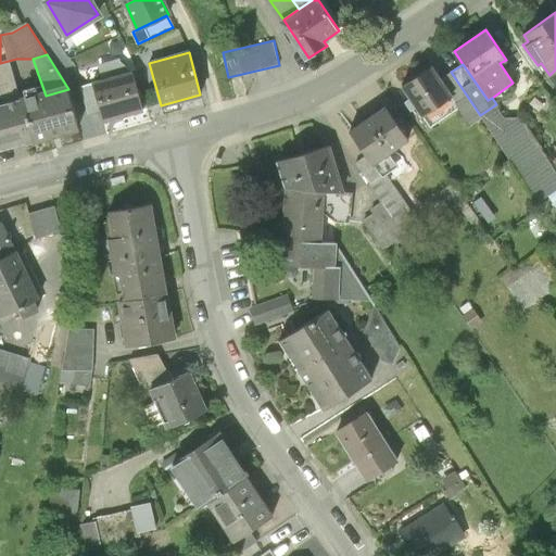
[(430,66),(404,84),(425,113),(450,96),(440,80),(430,66)]
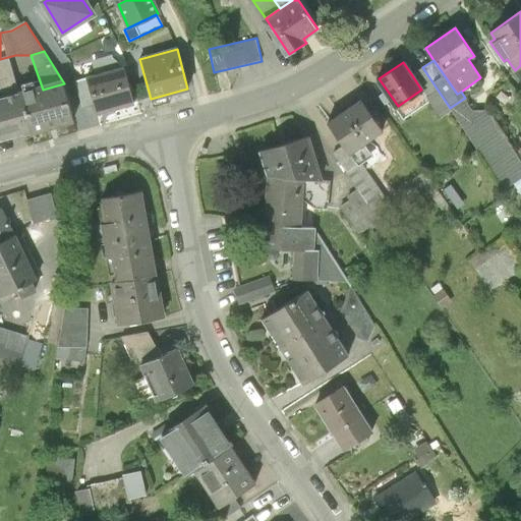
[(132,103),(122,67),(87,77),(95,104),(97,113),(132,103)]
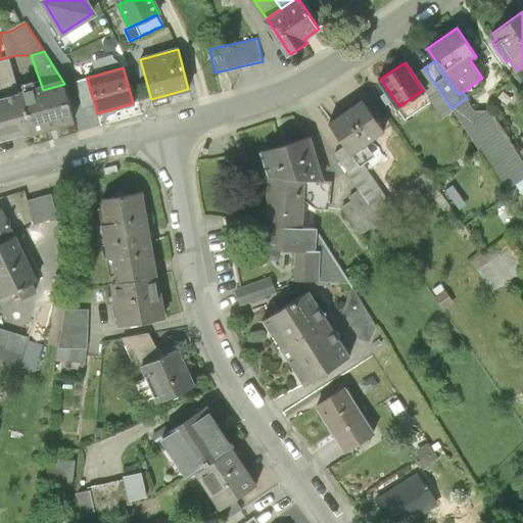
[(454,111),(452,108),(424,67),(414,76),(423,90),(442,119),(454,111)]
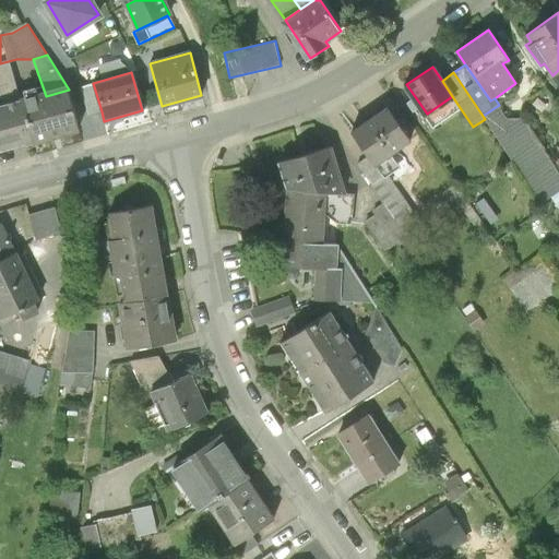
[(90,115),(102,111),(93,83),(81,86),(90,115)]
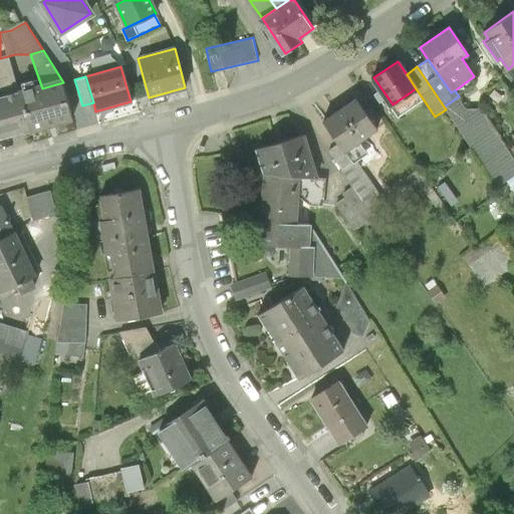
[(42,88),(20,94),(30,131),(73,118),(63,82),(42,88)]
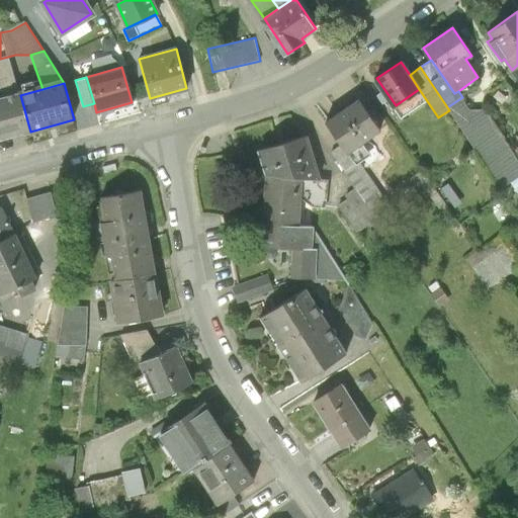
[(0,139),(30,132),(20,95),(0,100),(0,139)]
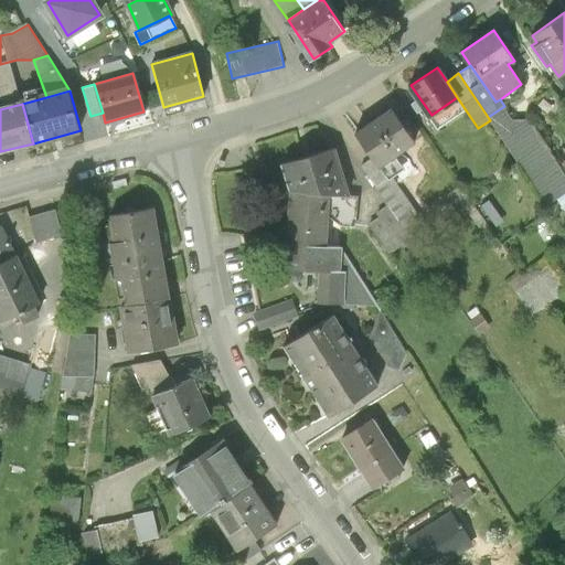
[(514,121),(504,106),(488,117),(490,120),(548,206),(558,200),(564,194),(564,172),(530,120),(514,121)]
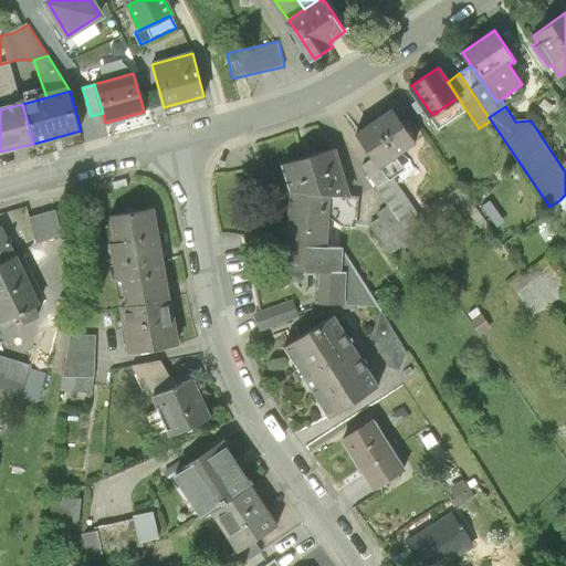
[(394,109),(357,135),(374,159),(381,169),(417,144),(394,109)]
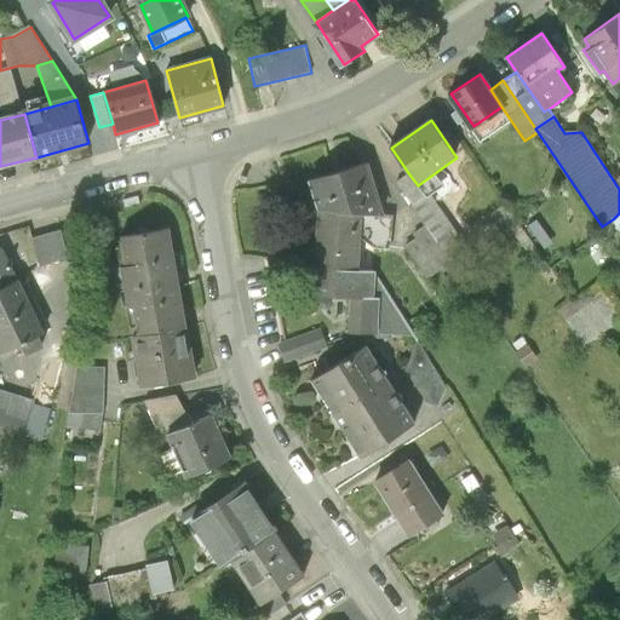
[(362,214),(384,216),(369,165),(311,181),(321,213),(362,214)]
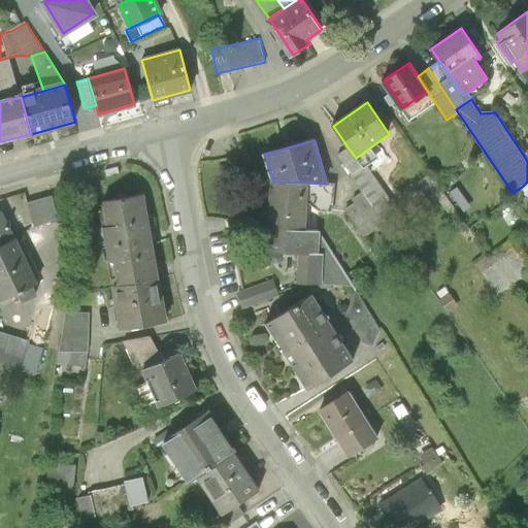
[(337,156),(363,193),(384,223),(401,248),(418,237),(366,165),(362,167),(356,158),(349,149),(337,156)]
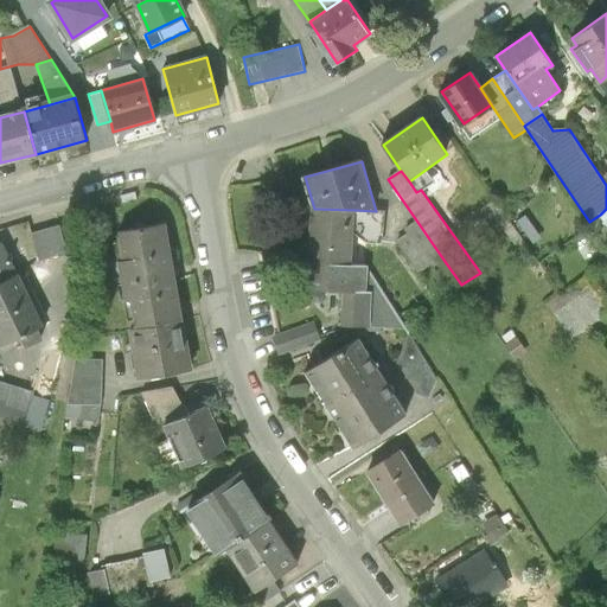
[(352,267),(355,210),(314,209),(310,291),(345,292),(368,293),(369,269),(369,267),(364,267),(352,267)]
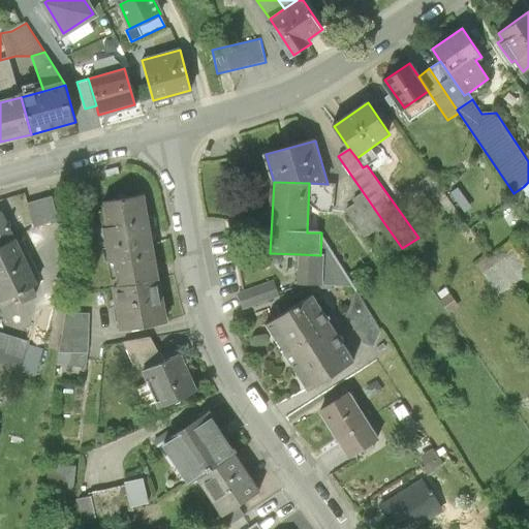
[(334,184),(328,184),(309,183),(307,232),(317,232),(318,211),(333,212),(334,184)]
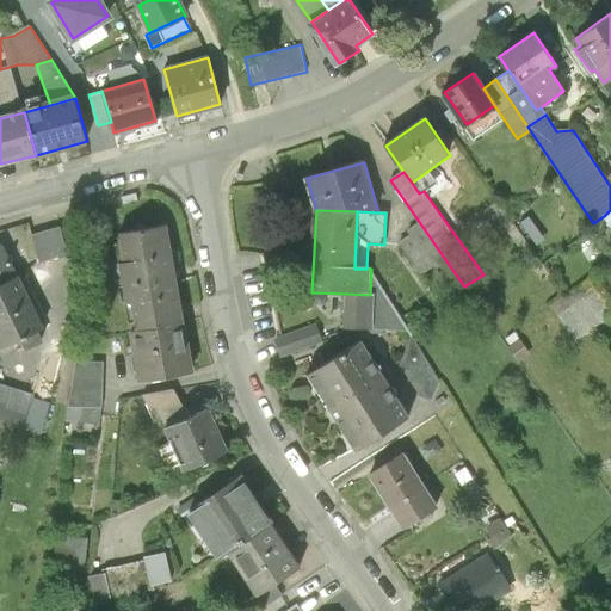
[(420,275),(444,258),(420,223),(407,233),(411,236),(399,245),(420,275)]
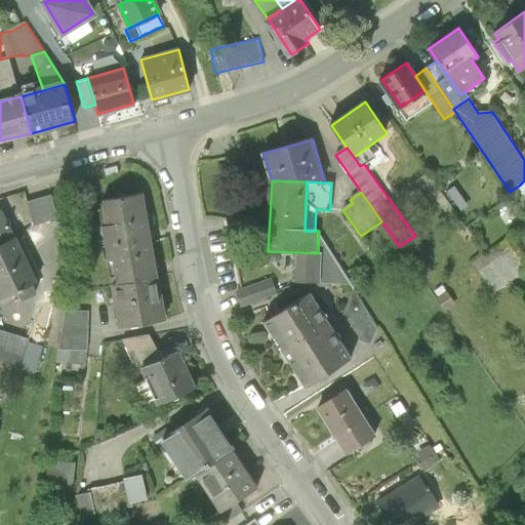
[(118,283),(157,276),(143,193),(104,200),(118,283)]
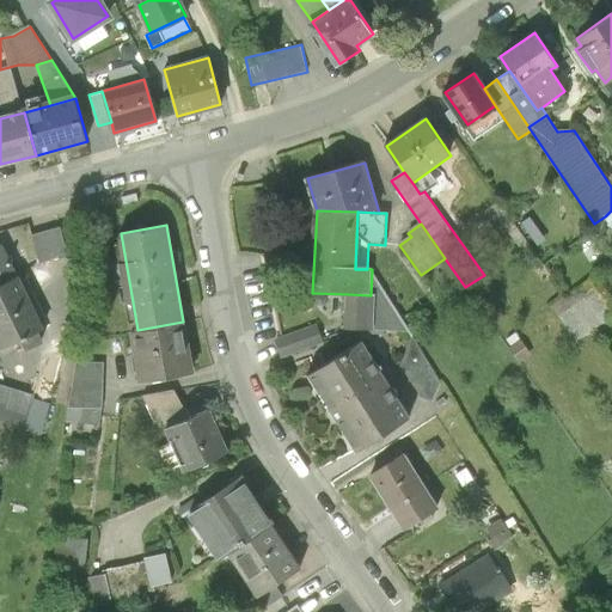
[(68,257),(60,230),(34,237),(42,264),(68,257)]
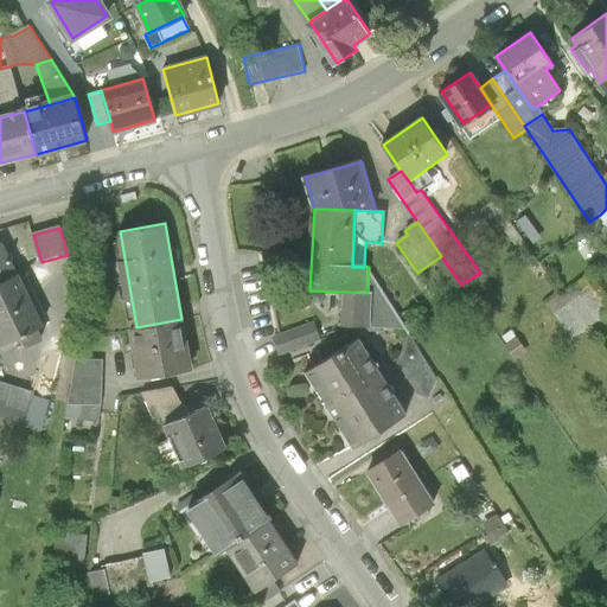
[(0,243),(0,283),(18,275),(1,243),(0,243)]
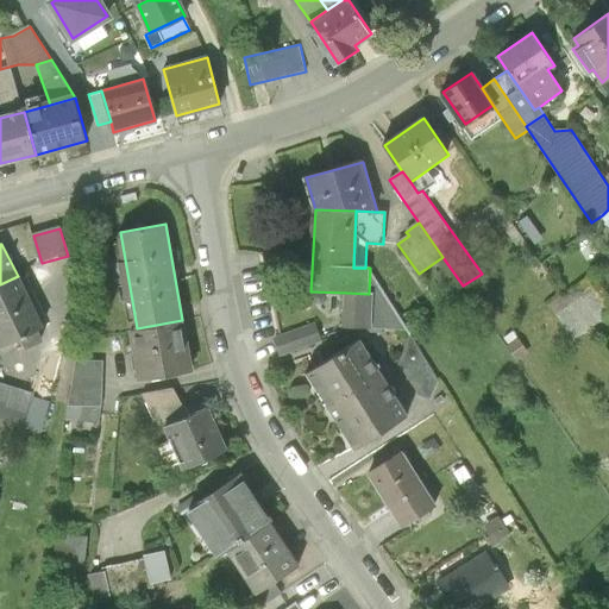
[(408,330),(370,270),(369,294),(372,294),(371,328),(408,330)]
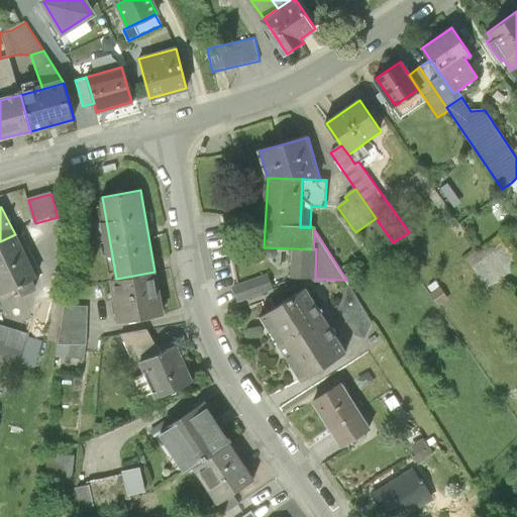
[(35,275),(15,234),(0,241),(0,289),(1,292),(35,275)]
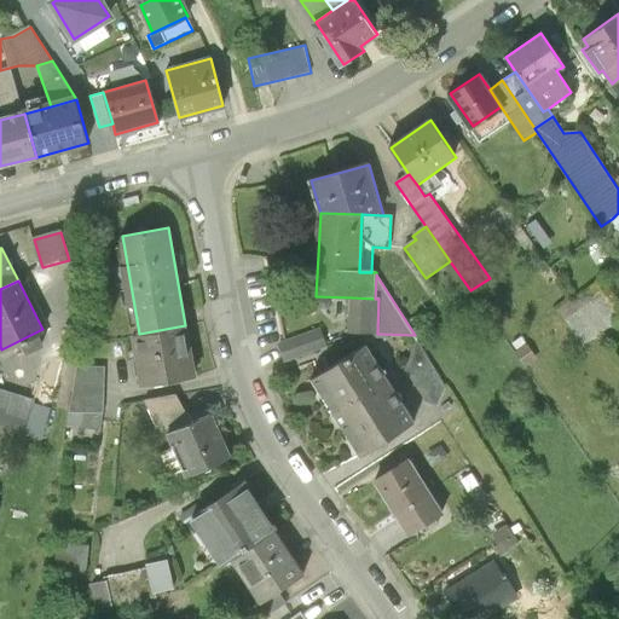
[(618,307),(601,284),(586,295),(591,301),(579,311),(572,299),(559,308),(584,345),(618,319),(618,313),(615,308),(618,307)]
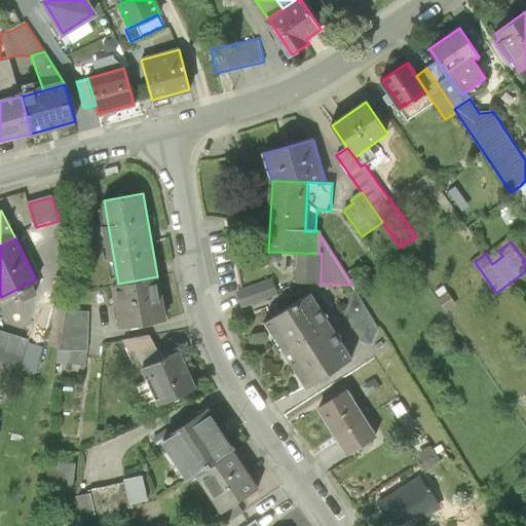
[(322,254),(318,254),(299,253),(297,283),(321,284),(322,254)]
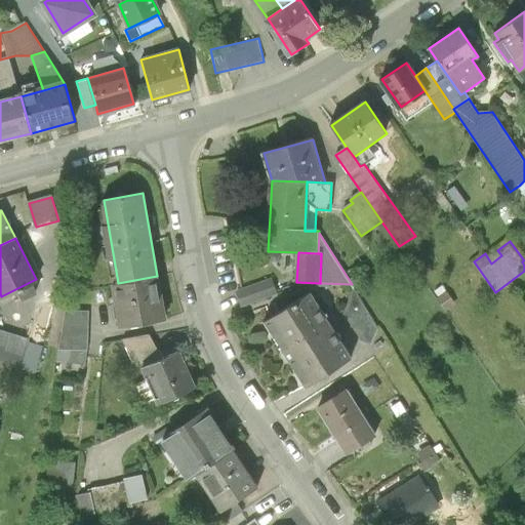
[(164,318),(157,276),(118,283),(113,284),(121,326),(164,318)]
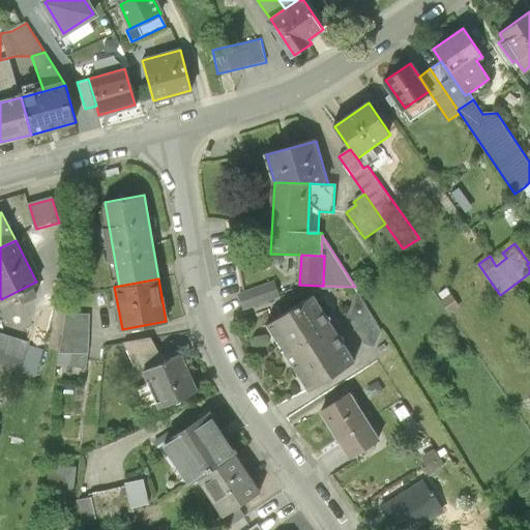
[(280,297),(274,282),(239,295),(244,310),(280,297)]
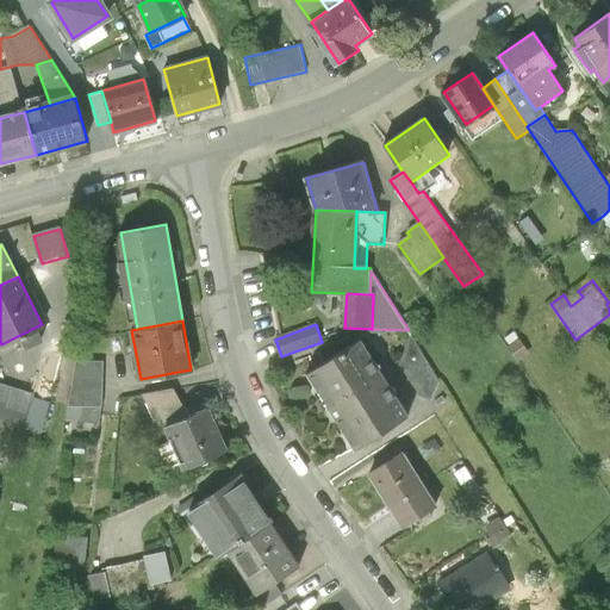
[(360,341),(310,371),(356,446),(405,415),(360,341)]
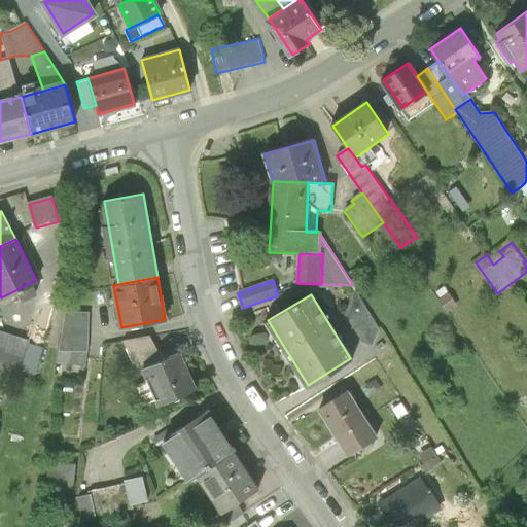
[(449,294),(440,302),(447,312),(456,306),(449,294)]
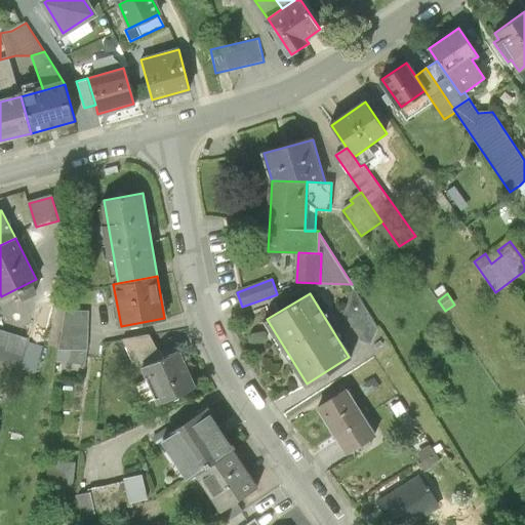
[(42,304),(30,340),(22,368),(34,372),(54,308),(42,304)]
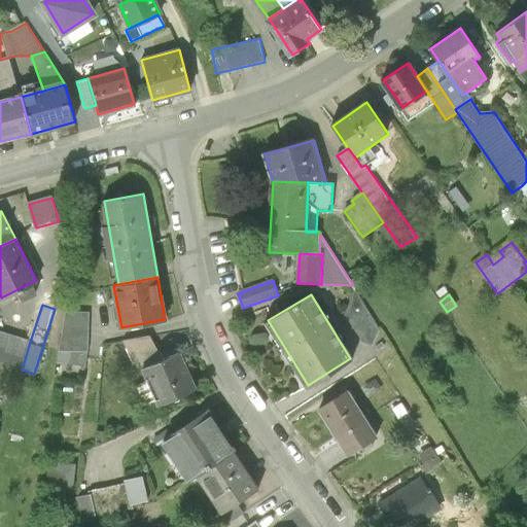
[(89,313),(66,313),(60,352),(71,352),(70,365),(85,366),(88,352),(89,313)]
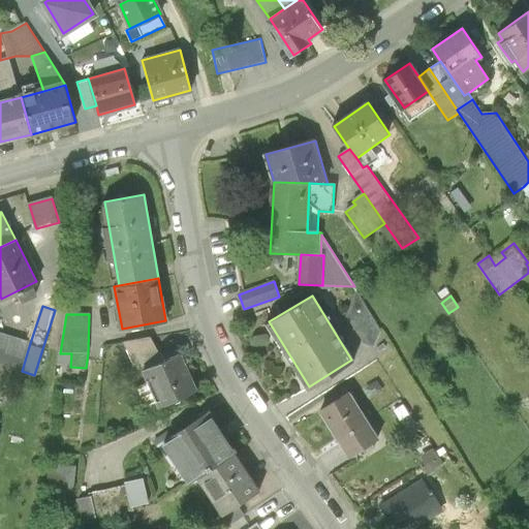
[(0,364),(22,371),(30,343),(0,333),(0,364)]
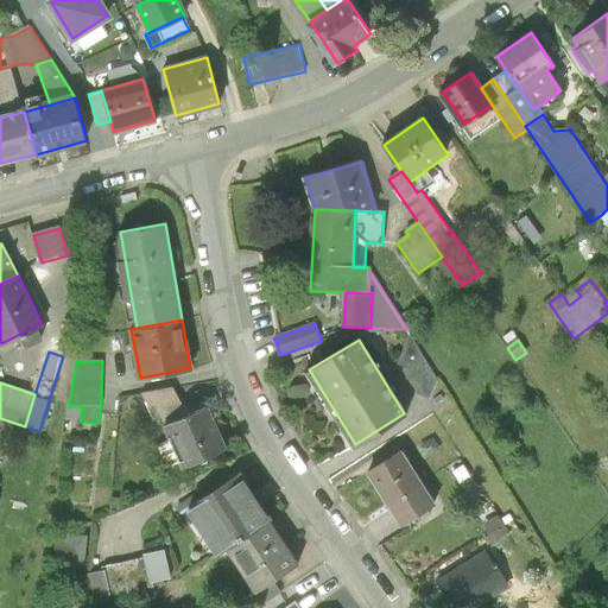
[(159,429),(168,424),(188,416),(173,390),(144,393),(159,429)]
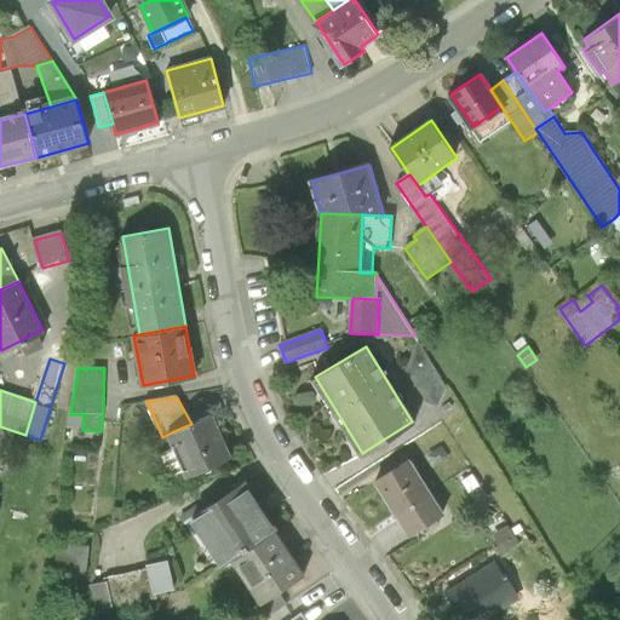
[(171,432),(189,477),(229,460),(211,417),(191,424),(171,432)]
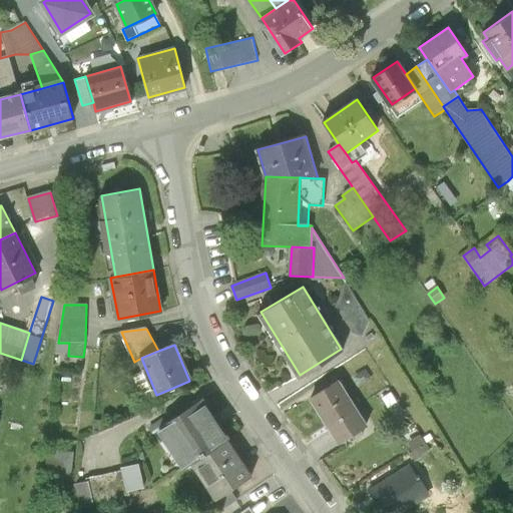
[(453,363),(446,367),(452,377),(459,373),(453,363)]
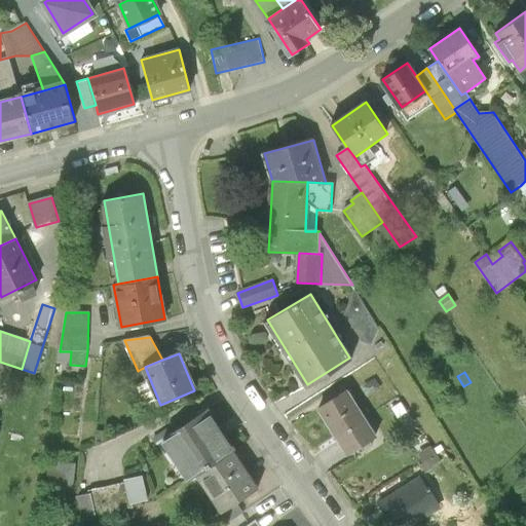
[(382,387),(374,377),(360,387),(369,399),(382,387)]
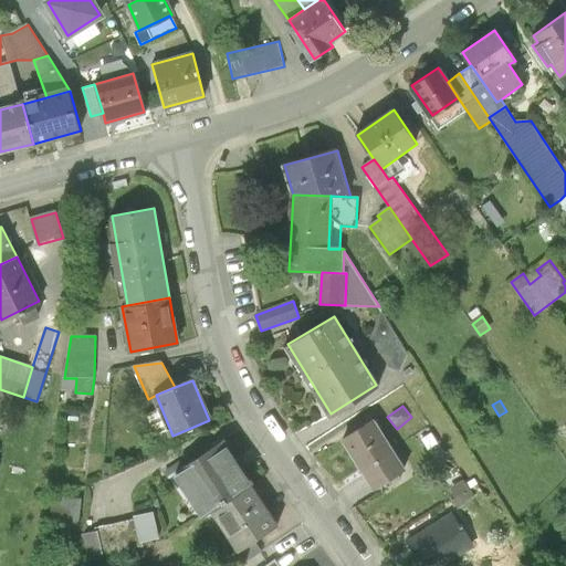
[(344,438),(359,463),(389,446),(374,420),(344,438)]
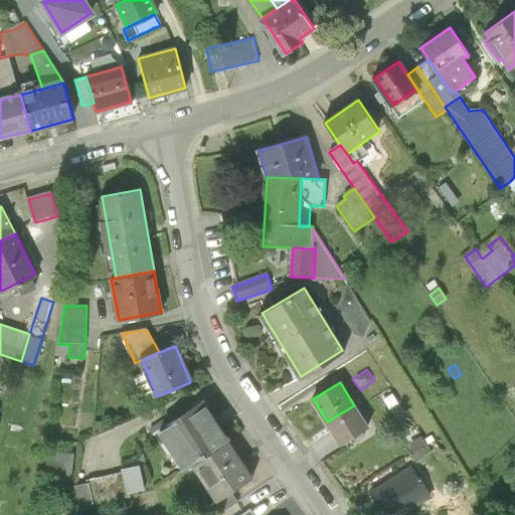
[(204,399),(157,431),(182,471),(192,465),(227,442),(230,440),(204,399)]
